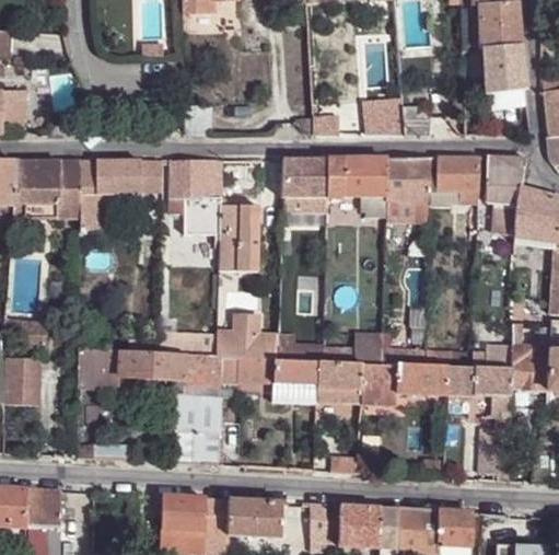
[(181,0),(182,11),(212,11),(218,11),(218,0),(181,0)]
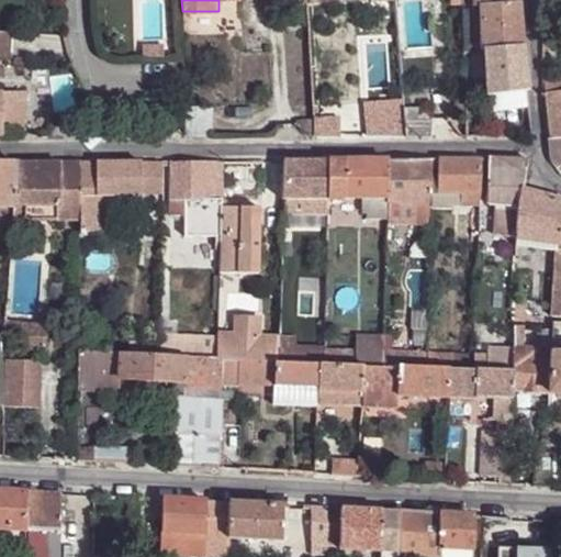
[(383,0),(384,15),(396,14),(395,0),(383,0)]
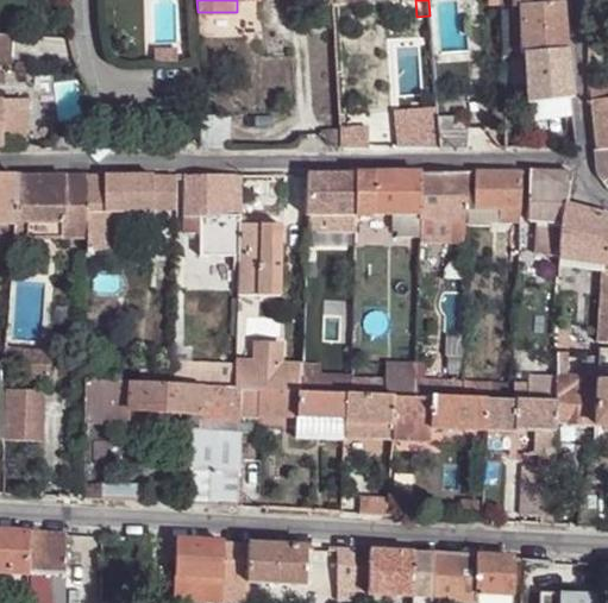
[(565,48),(562,0),(519,0),(520,42),(514,42),(514,50),(524,49),(565,48)]
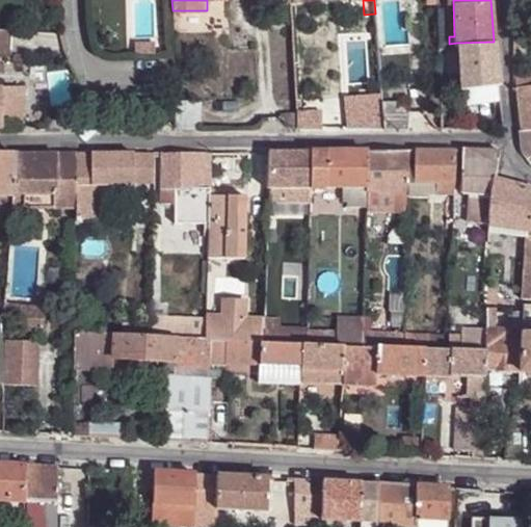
[(0,51),(9,52),(10,27),(0,26),(0,51)]
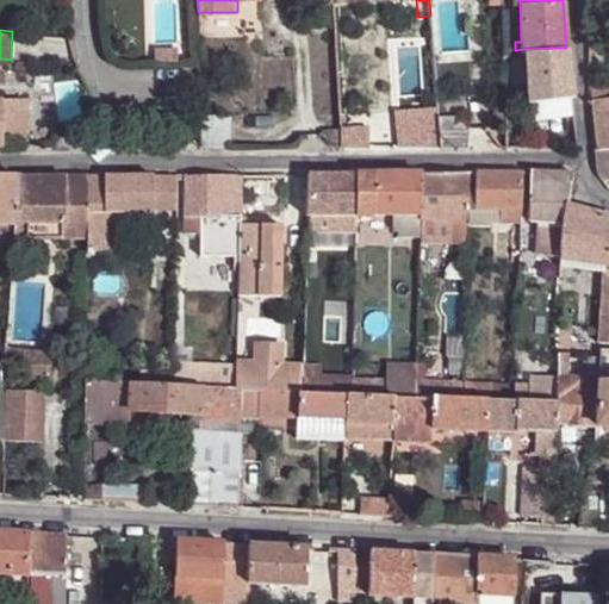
[(156,44),(155,56),(179,56),(179,44),(156,44)]
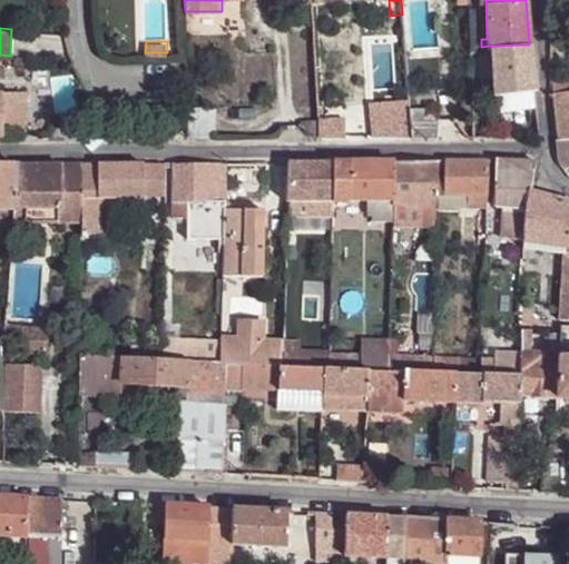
[(531,66),(529,45),(490,46),(492,94),(496,92),(531,88),(533,88),(531,66)]
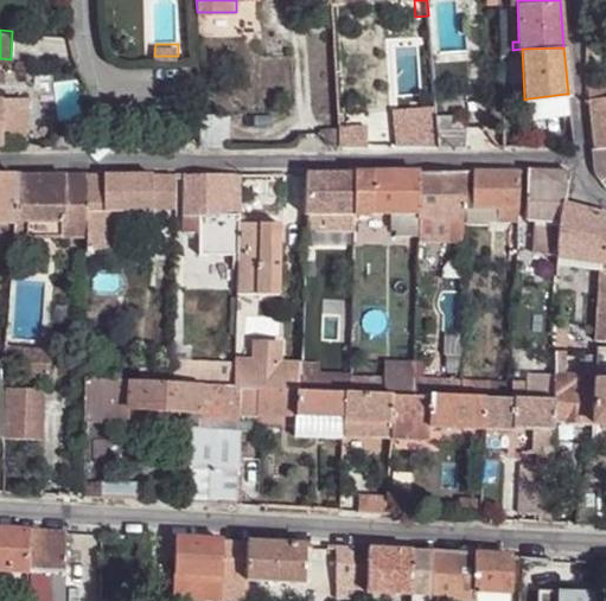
[(595,96),(605,94),(605,76),(588,77),(589,97),(595,97),(595,96)]
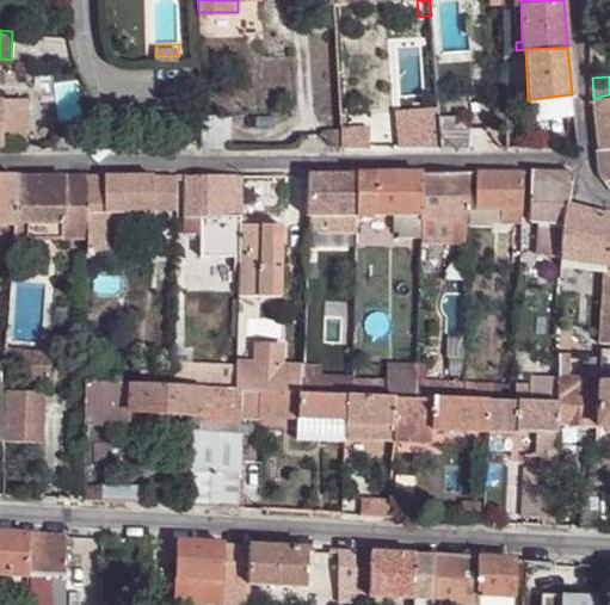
[(405,94),(406,118),(429,117),(427,93),(405,94)]
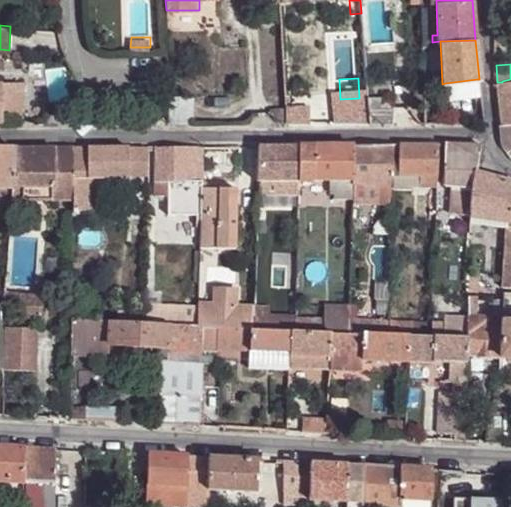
[(477,79),(445,83),(447,98),(479,94),(477,79)]
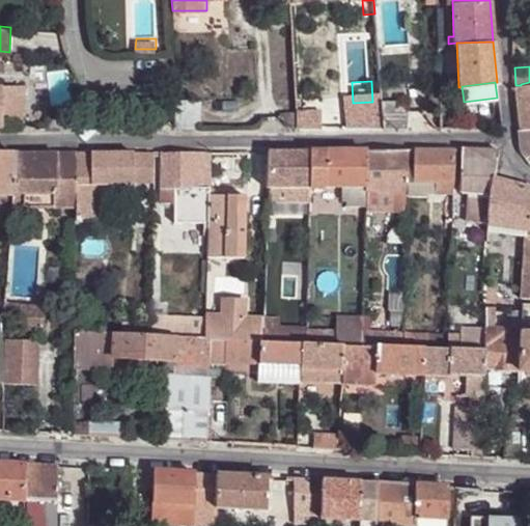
[(529,82),(521,84),(521,85),(524,123),(524,126),(529,123),(529,82)]
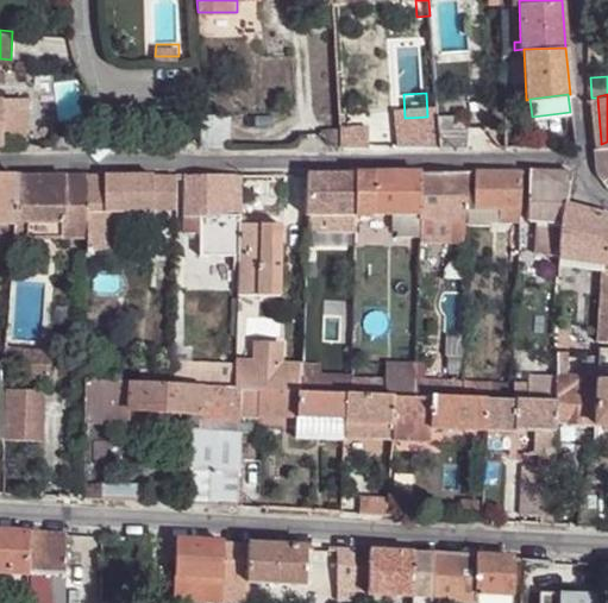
[(2,96),(0,96),(0,144),(2,144),(2,136),(27,134),(27,96),(2,96)]
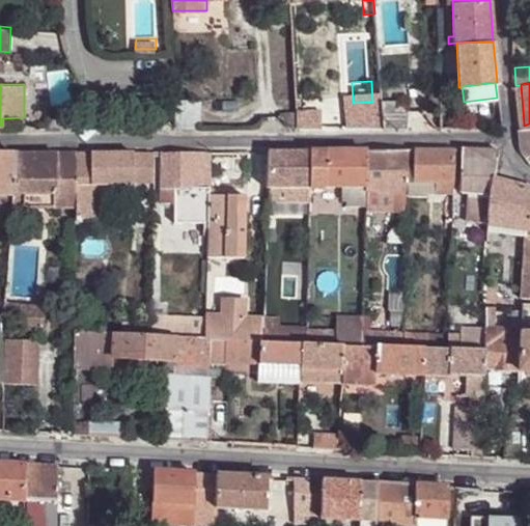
[(180,126),(202,126),(202,95),(173,94),(172,111),(172,123),(180,126)]
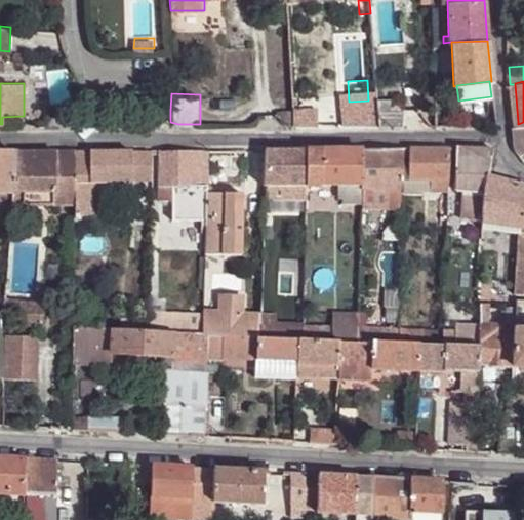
[(376,124),(401,124),(403,110),(401,97),(375,96),(375,102),(376,124)]
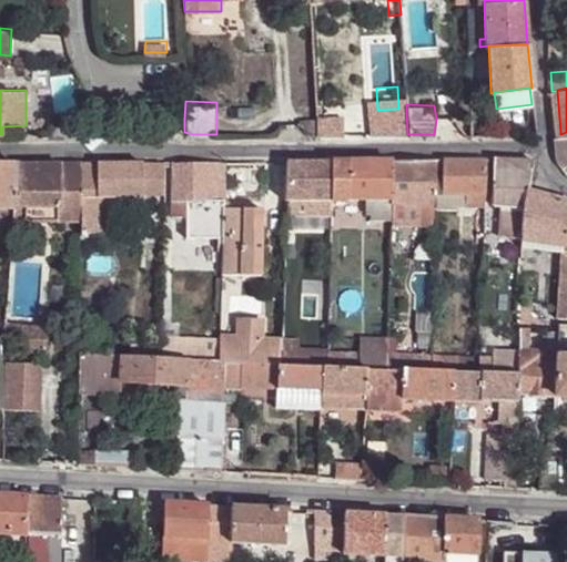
[(371,134),(407,134),(406,110),(398,109),(377,110),(371,111),(371,134)]
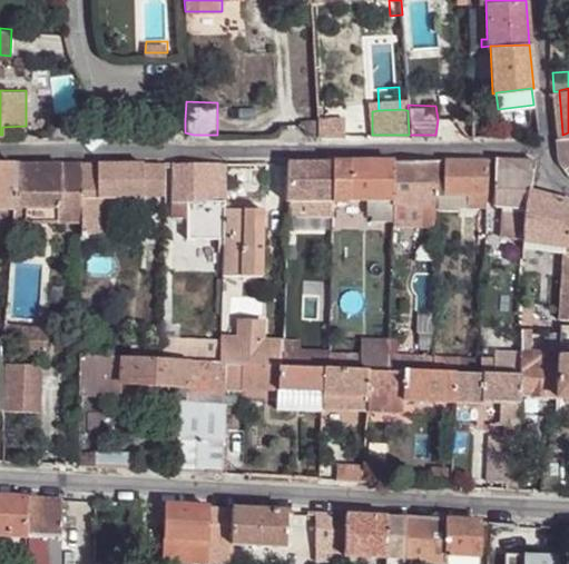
[(316,135),(347,135),(346,112),(316,114),(316,135)]
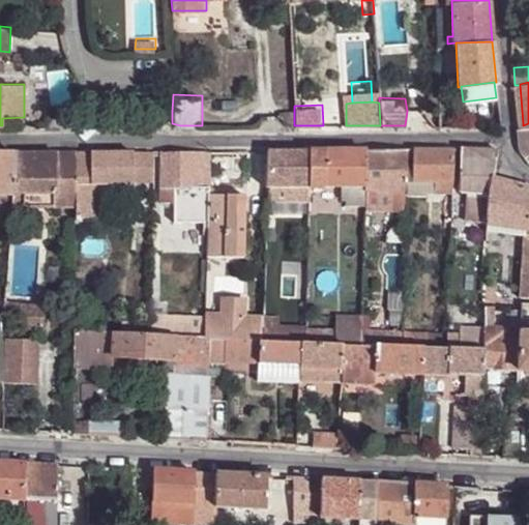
[(282,116),(294,125),(294,106),(281,107),(282,116)]
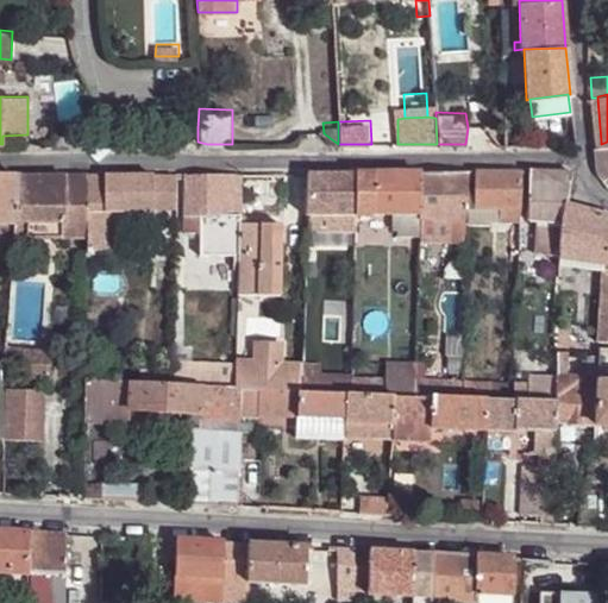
[(597,167),(601,174),(607,171),(607,142),(601,144),(601,142),(595,143),(596,158),(597,167)]
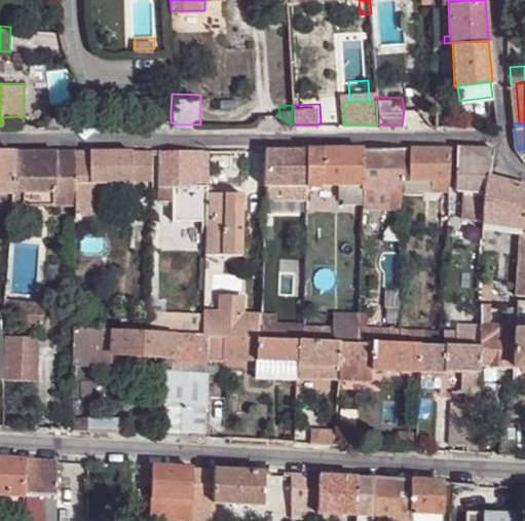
[(362,146),(323,147),(321,184),(343,184),(362,183),(362,146)]
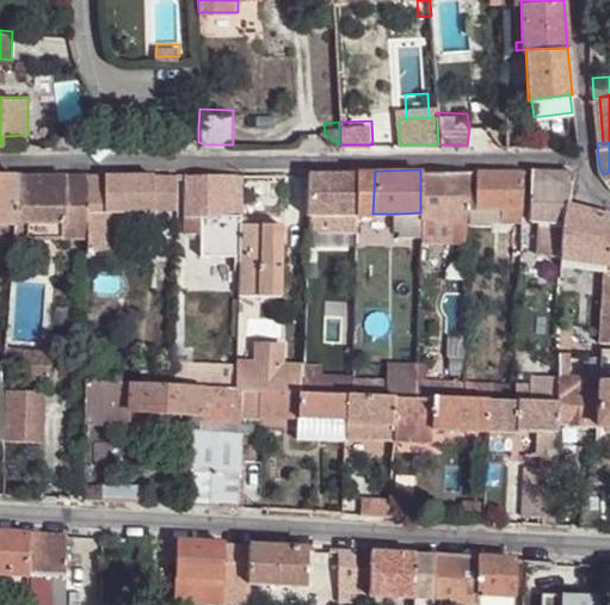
[(468,170),(420,170),(420,213),(419,218),(467,218),(467,208),(468,170)]
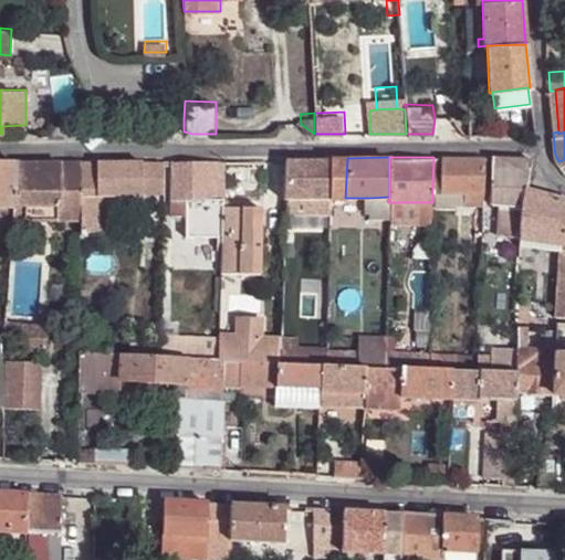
[(484,157),(440,157),(441,160),(440,191),(483,191),(484,157)]
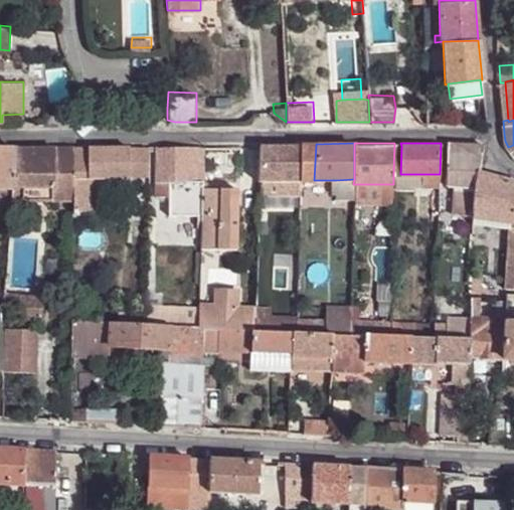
[(482,145),(447,143),(446,184),(456,185),(469,185),(476,186),(479,172),(482,145)]
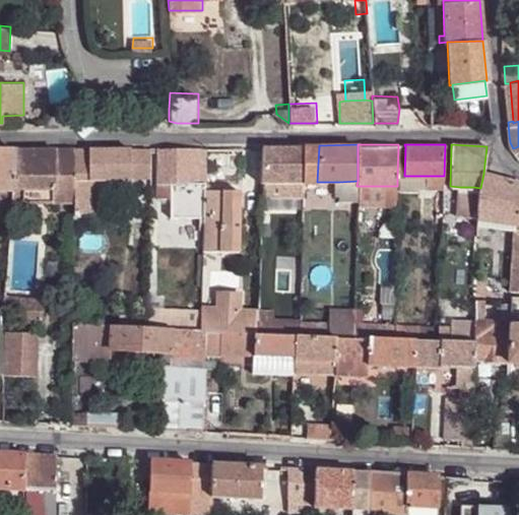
[(304,145),(262,145),(262,182),(281,182),(303,182),(304,145)]
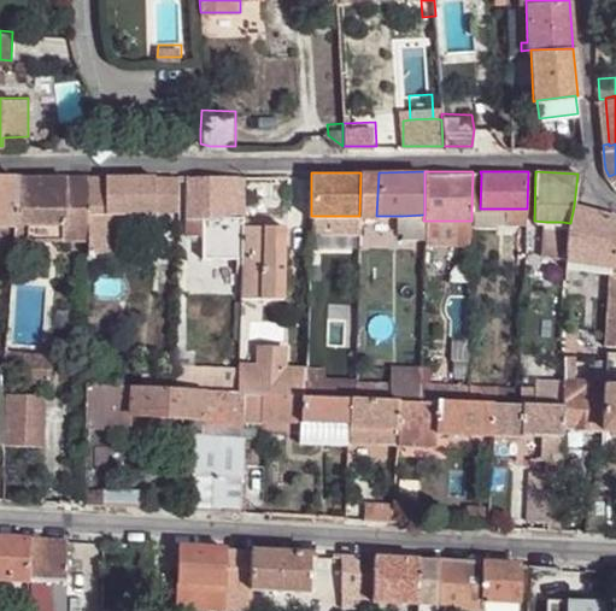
[(379,172),(361,172),(359,216),(376,216),(379,172)]
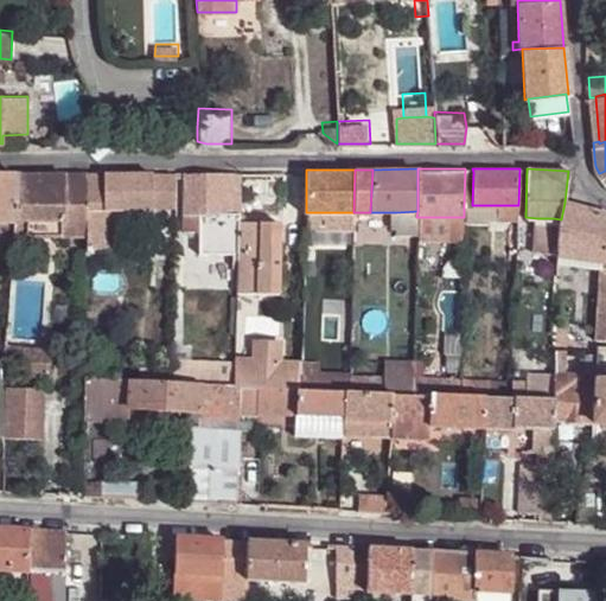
[(176,171),(158,172),(159,204),(176,204),(176,171)]
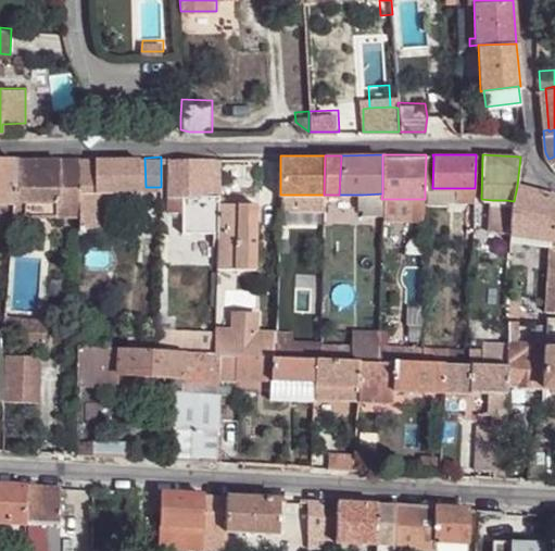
[(219,157),(168,158),(167,209),(181,211),(183,230),(217,232),(218,201),(219,157)]
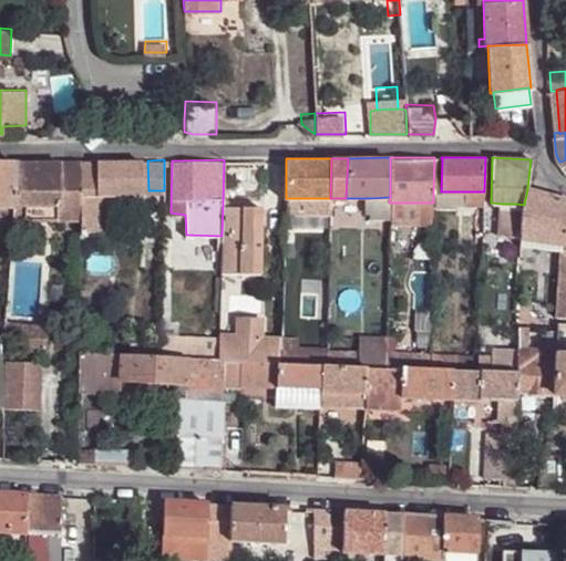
[(0,203),(13,203),(16,162),(0,160),(0,203)]
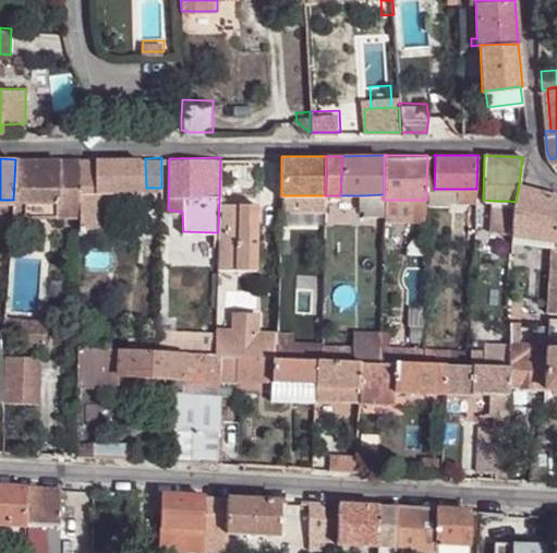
[(13,200),(12,215),(79,215),(79,158),(15,159),(13,200)]
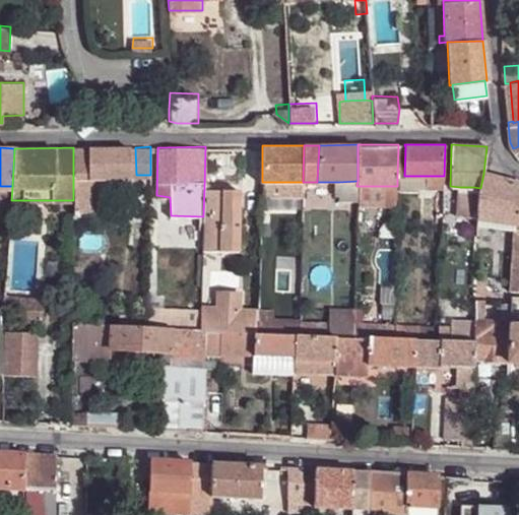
[(130,147),(73,147),(73,200),(73,212),(98,212),(99,179),(130,179),(130,147)]
